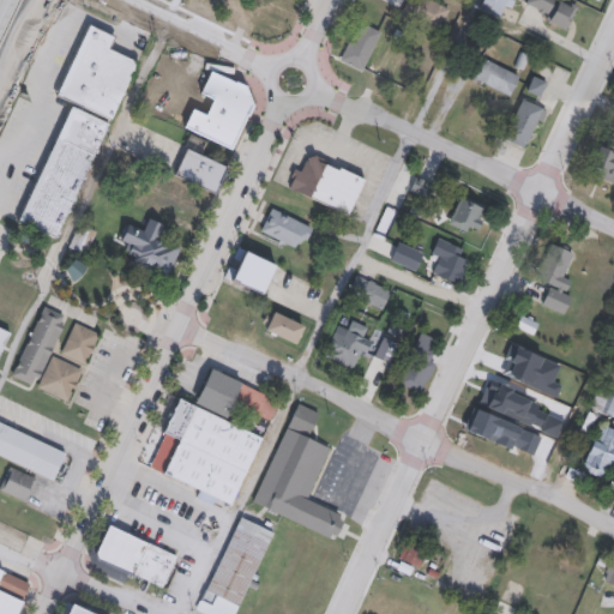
[(401,13),(407,0),(432,0),(449,8),(437,31),(401,13)]
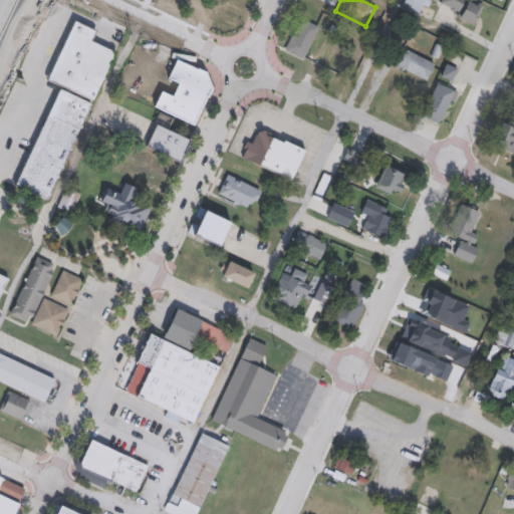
[(423,0),(417,14),(401,7),(404,0),(423,0)]
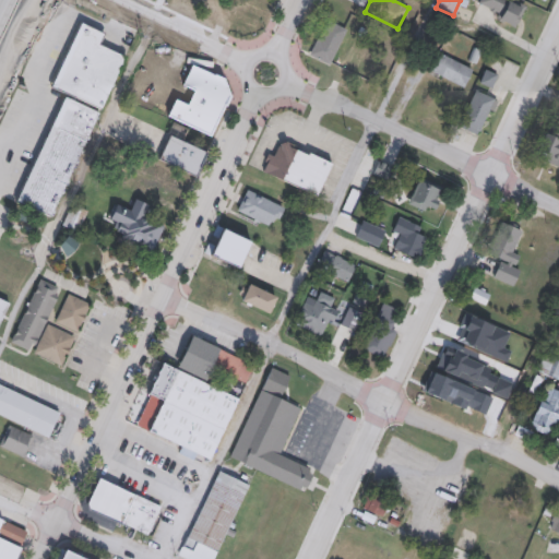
[(498,18),(500,13),(478,3),(479,0),(515,0),(525,4),(515,26),(498,18)]
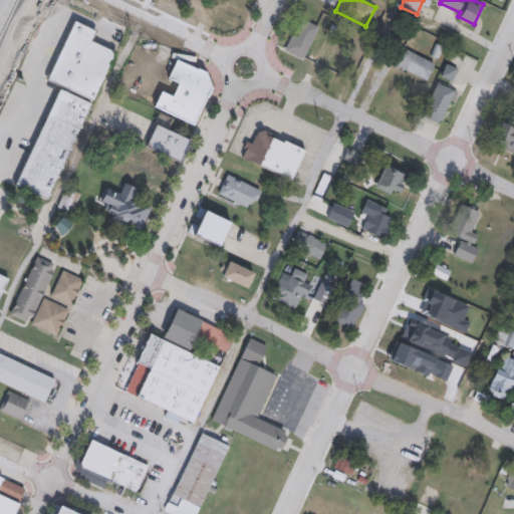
[(318,27),(302,59),(284,50),(300,18),(318,27)]
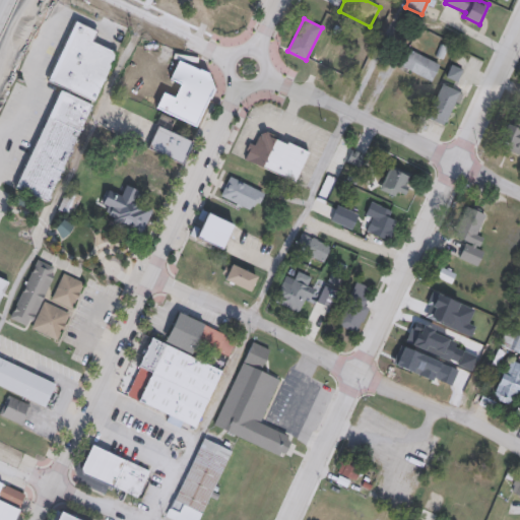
[(47,80),(74,20),(98,30),(91,43),(116,54),(93,102),(47,80)]
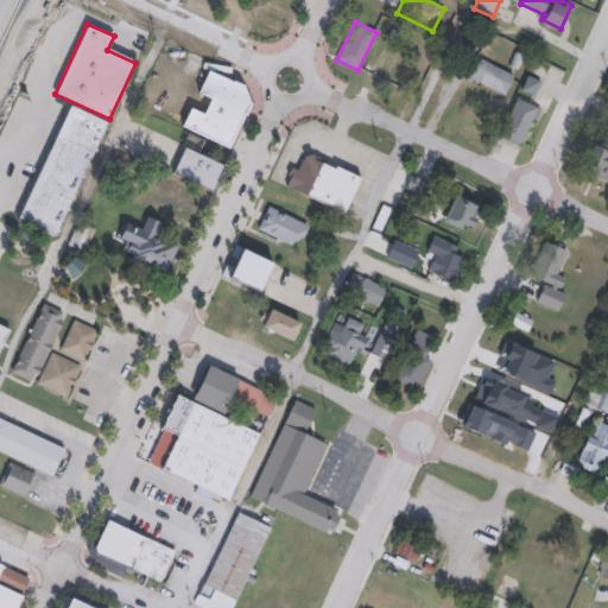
[(513,75),(502,95),(466,75),(476,56),(513,75)]
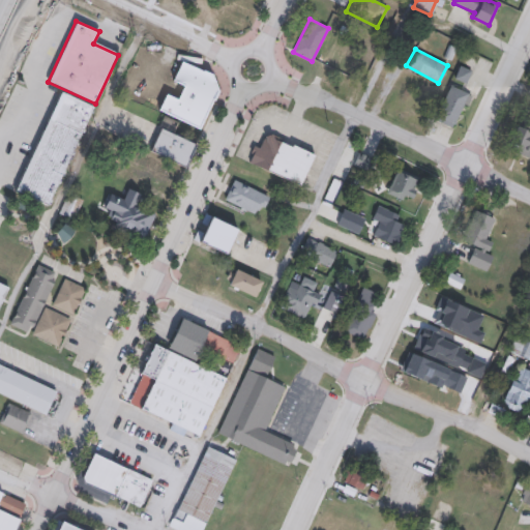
[(475,57),(465,82),(454,79),(465,53),(475,57)]
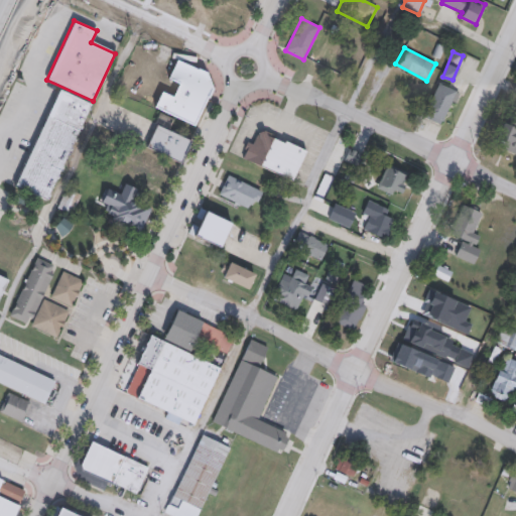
[(162,93),(172,98),(180,81),(169,76),(176,61),(197,71),(198,71),(205,74),(210,89),(207,96),(206,96),(192,122),(156,104),(162,93)]
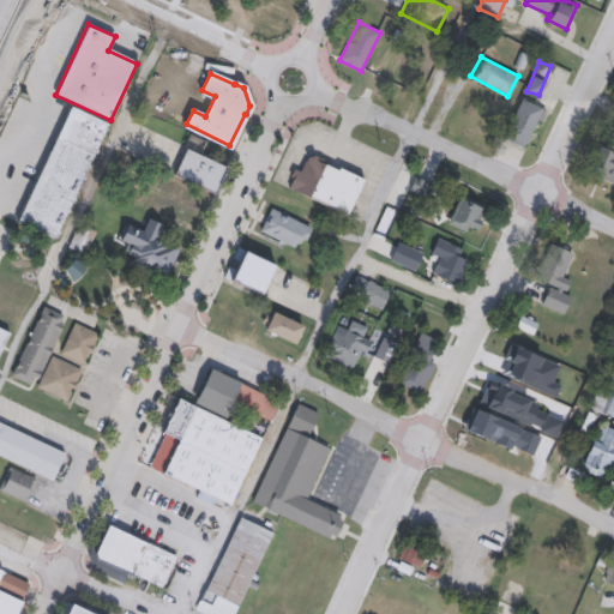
[(542,107),(527,148),(504,139),(519,98),(542,107)]
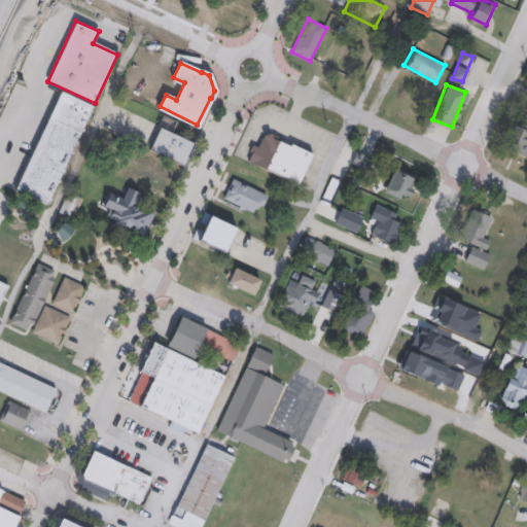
[(49,205),(15,190),(58,91),(92,105),(49,205)]
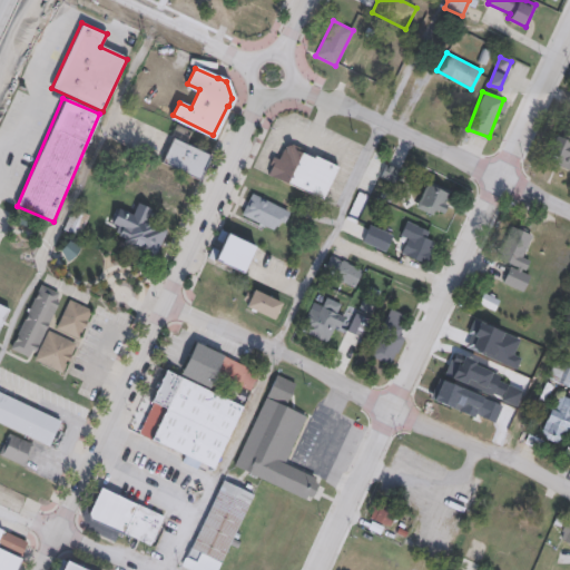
[(569,169),(543,161),(551,137),(569,143),(569,169)]
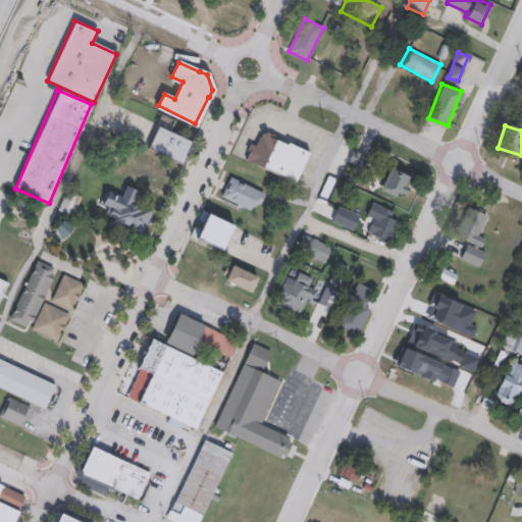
[(158,126),(193,144),(186,158),(188,159),(185,165),(183,164),(183,166),(147,149),(158,126)]
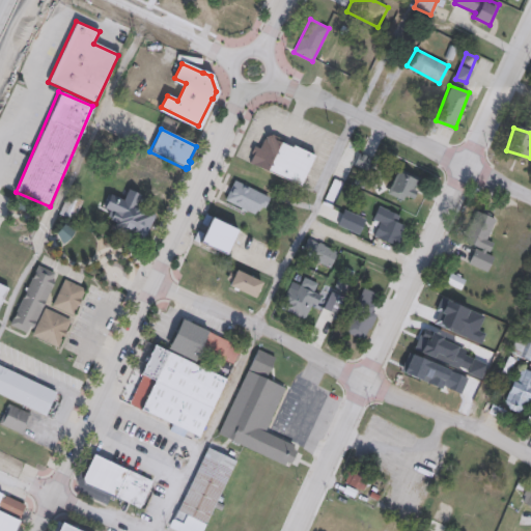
[(302,186),(250,164),(263,134),(314,156),(302,186)]
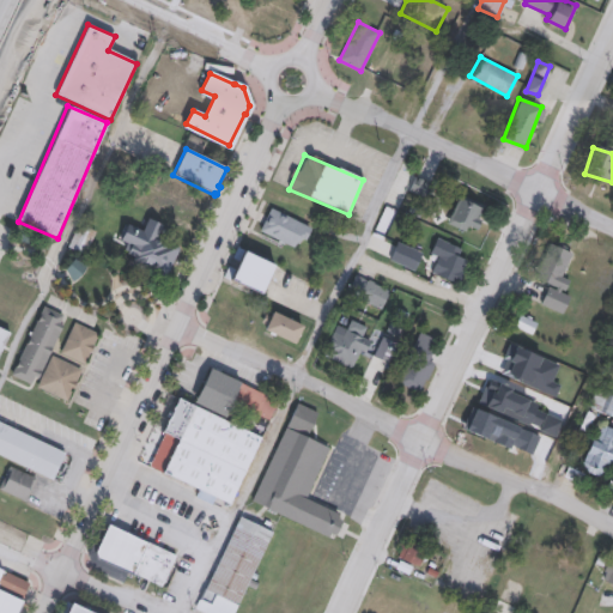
[(448,223),(459,199),(483,208),(472,234),(448,223)]
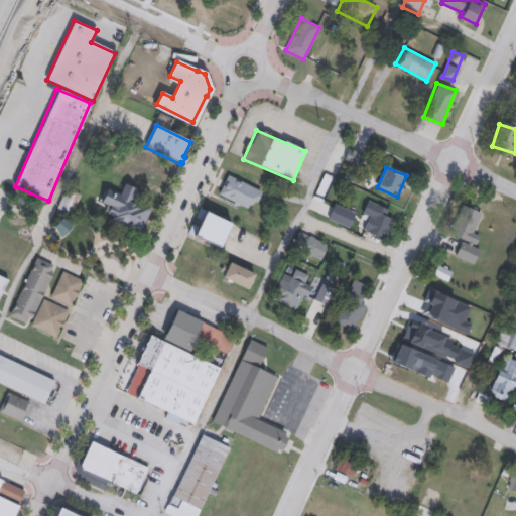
[(219,195),(228,175),(261,192),(251,212),(219,195)]
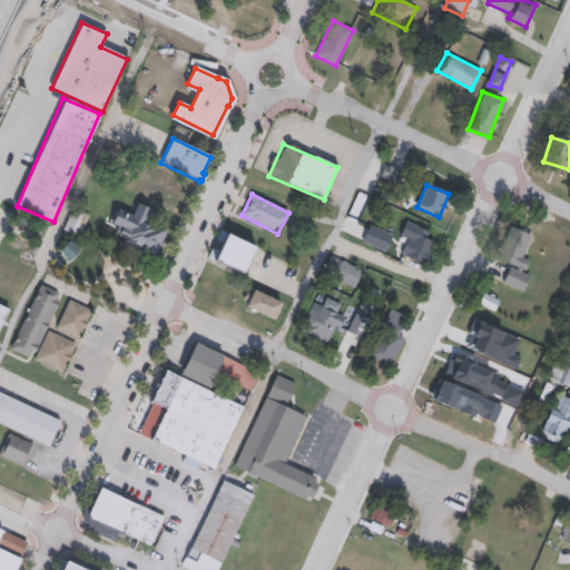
[(88,216),(78,237),(64,229),(74,209),(88,216)]
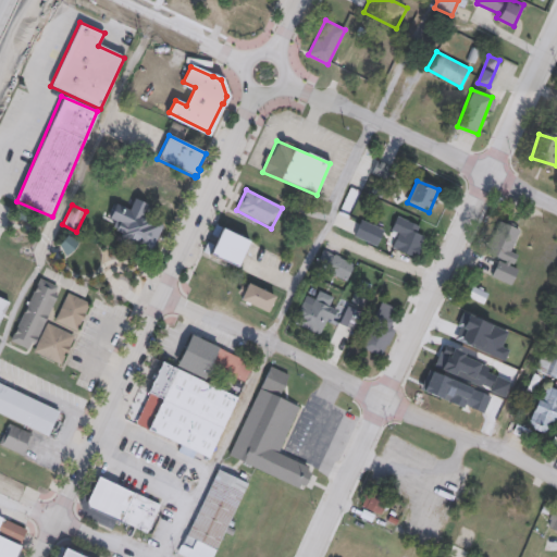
[(112,234),(126,208),(160,226),(146,252),(112,234)]
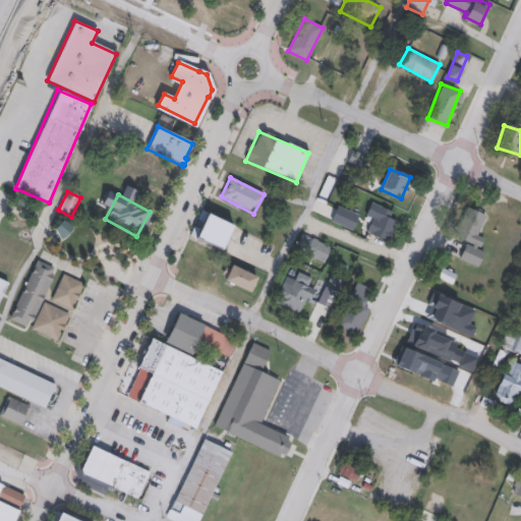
[(327,220),(337,201),(359,214),(349,232),(327,220)]
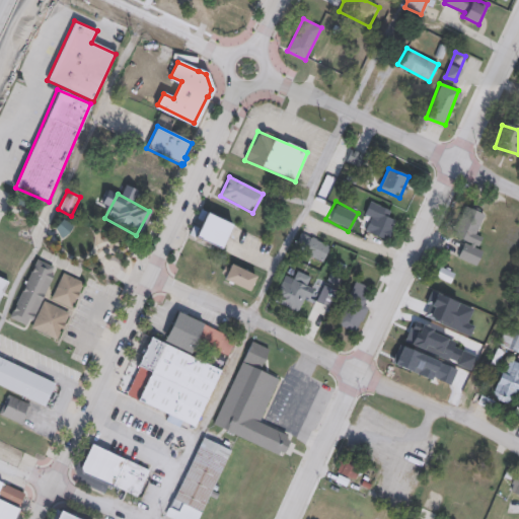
[(476,245),(453,236),(465,207),(484,215),(475,235),(480,237),(476,245)]
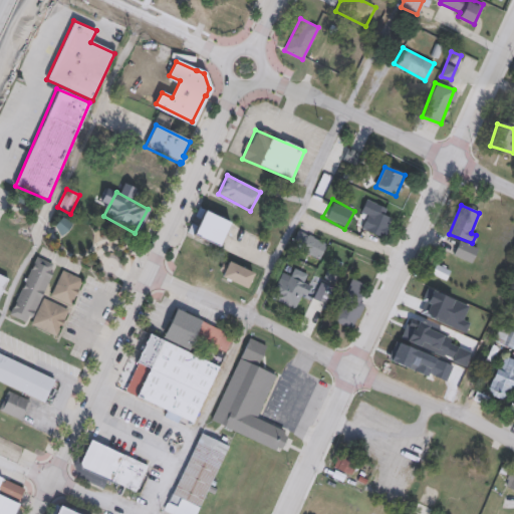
[(219,247),(192,234),(203,210),(230,223),(219,247)]
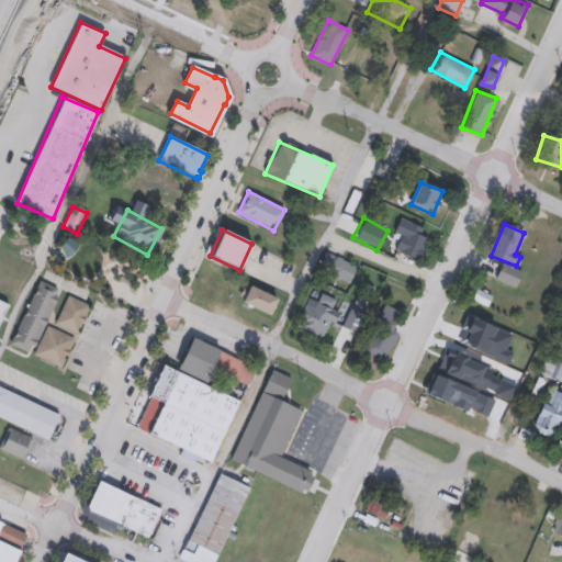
[(400,237),(404,240),(411,229),(428,240),(415,260),(394,247),(400,237)]
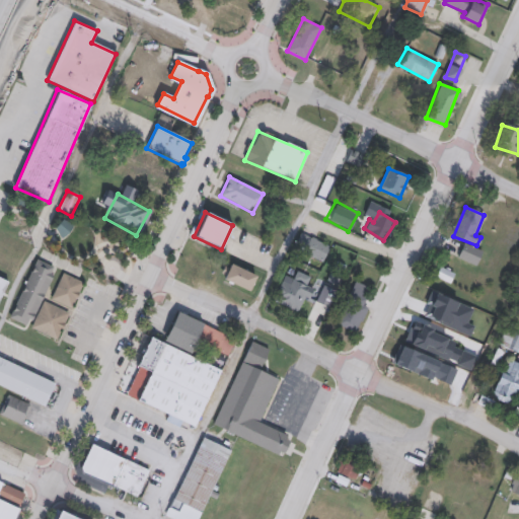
[(62,239),(56,228),(60,226),(63,220),(74,226),(69,233),(62,239)]
